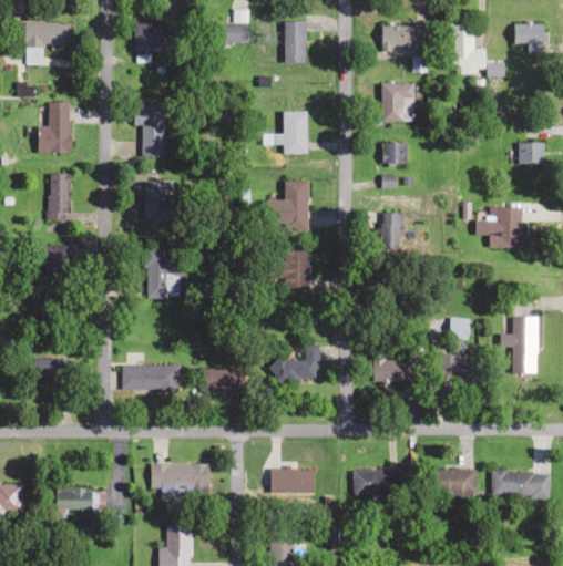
[(219,22),(219,42),(249,42),(249,10),(236,10),(236,22),(219,22)]
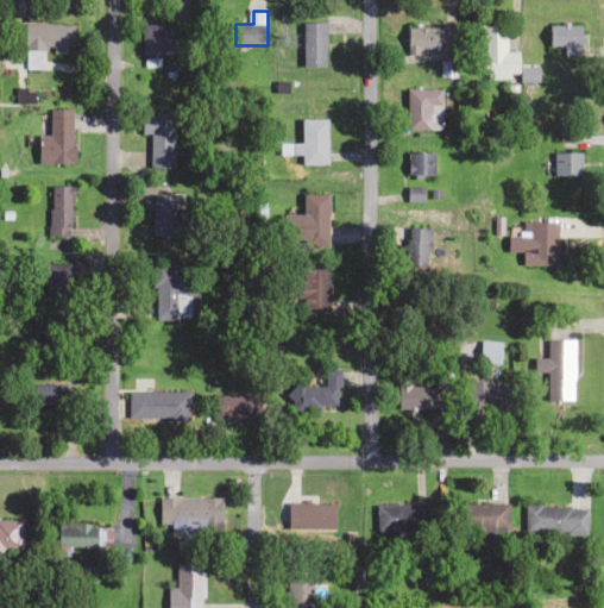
[(329,67),(329,22),(307,22),(307,67),(329,67)]
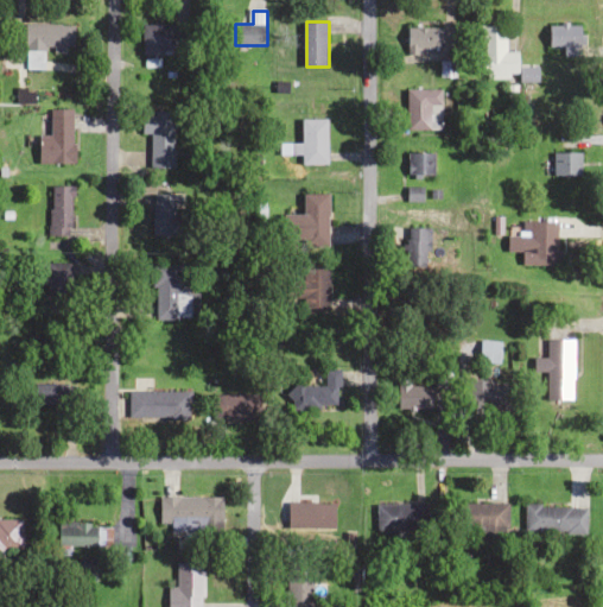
[(46,68),(46,48),(76,48),(76,24),(29,24),(29,67),(46,68)]
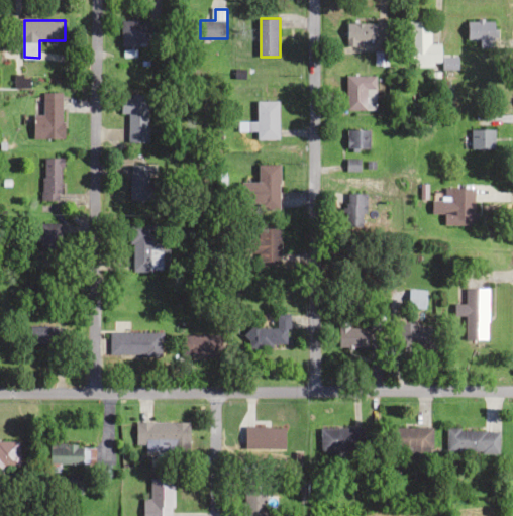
[(123,46),(152,46),(152,20),(123,20),(123,46)]
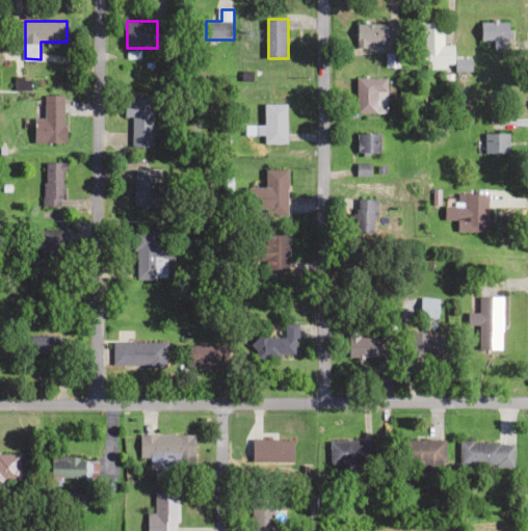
[(390,44),(390,23),(359,23),(359,44),(390,44)]
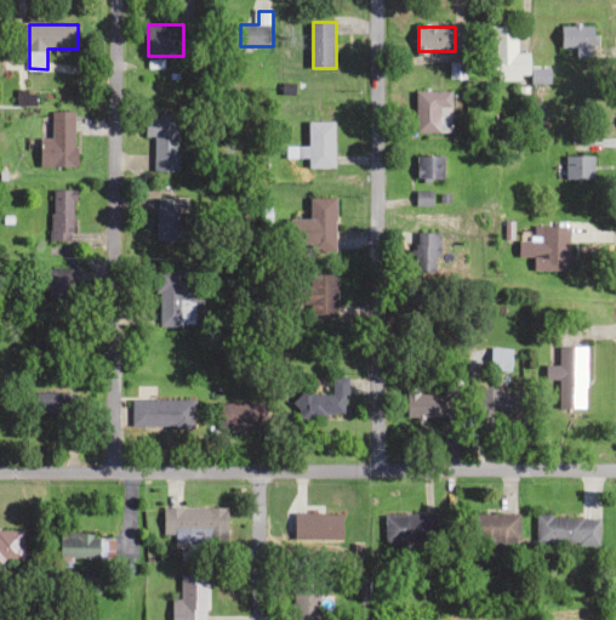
[(530,53),(519,53),(519,27),(492,27),(492,80),(530,80),(530,53)]
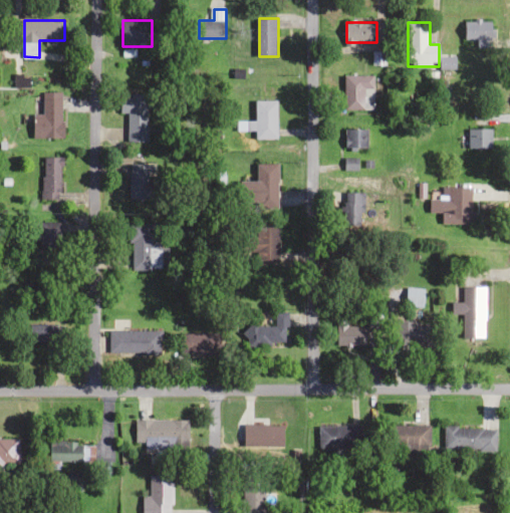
[(493,46),(493,22),(467,22),(467,39),(480,39),(480,46),(493,46)]
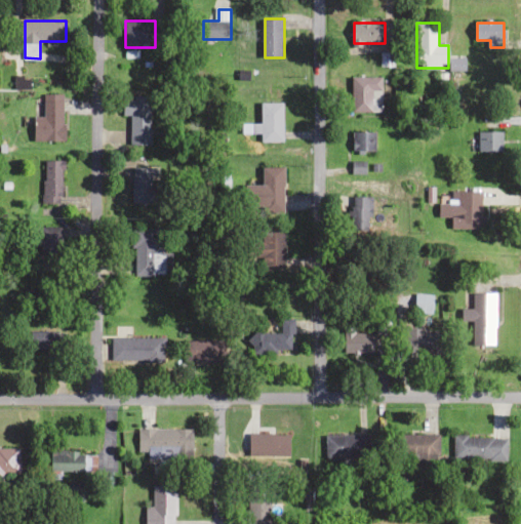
[(383,77),(352,77),(352,112),(383,112),(383,77)]
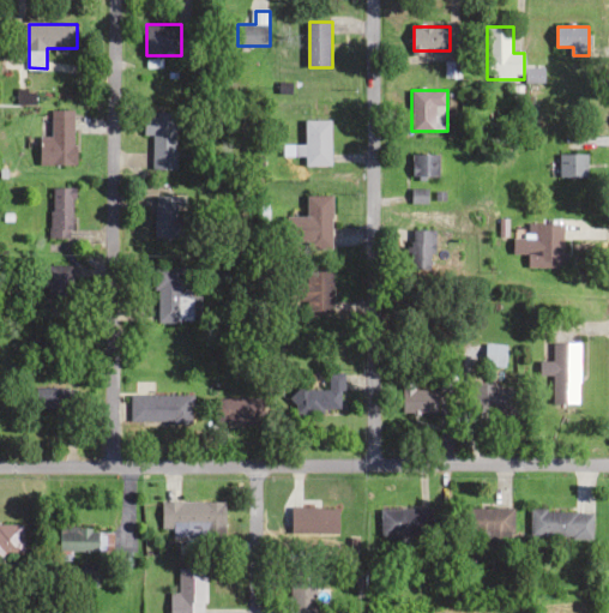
[(77,166),(77,110),(53,110),(53,137),(43,137),(43,166),(77,166)]
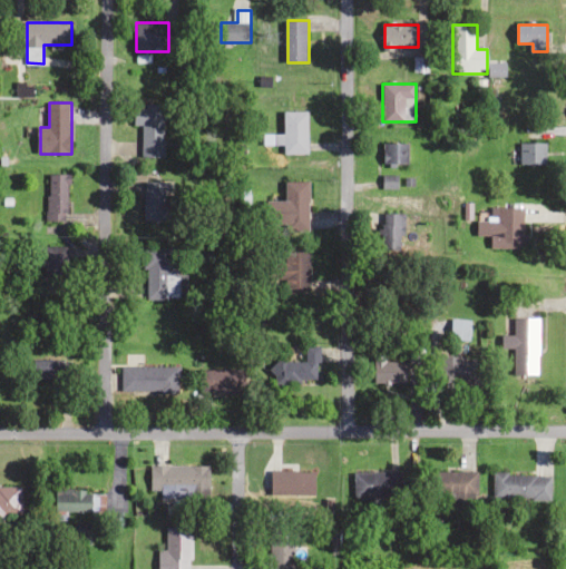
[(165,105),(135,105),(135,125),(145,125),(144,157),(165,158),(165,105)]
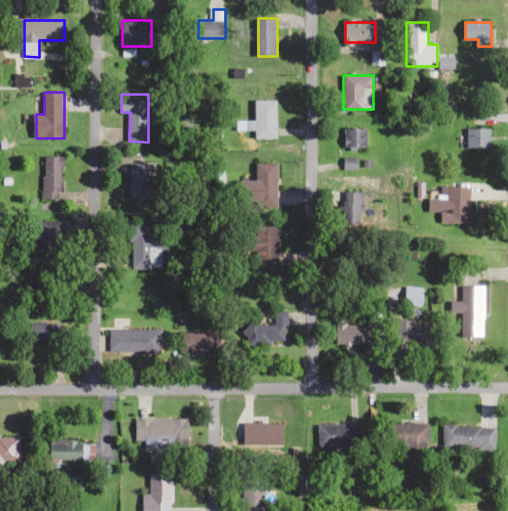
[(277,100),(255,100),(255,139),(277,139),(277,100)]
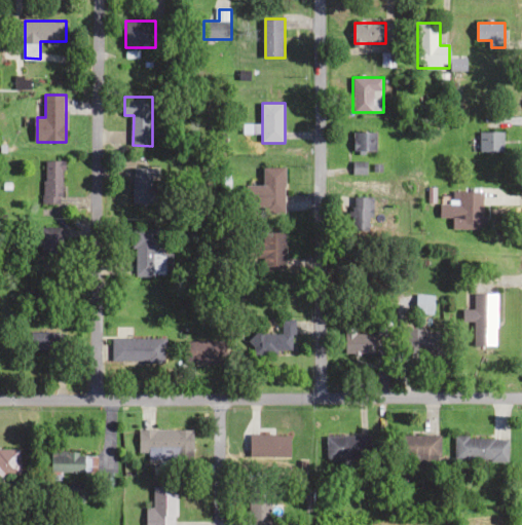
[(480,152),(505,152),(505,132),(480,132),(480,152)]
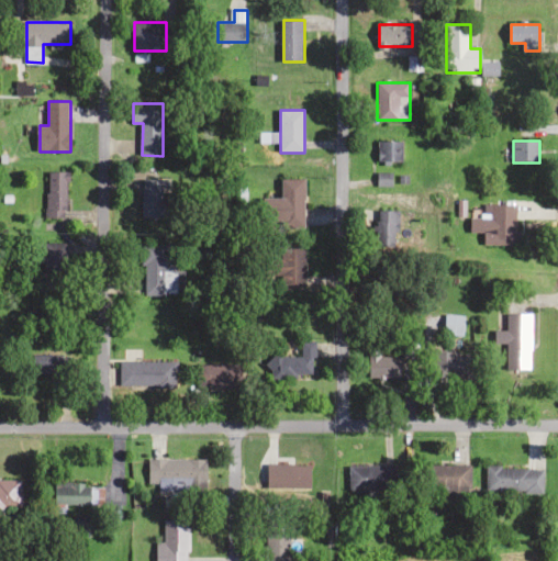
[(379,163),(403,163),(403,142),(379,142),(379,163)]
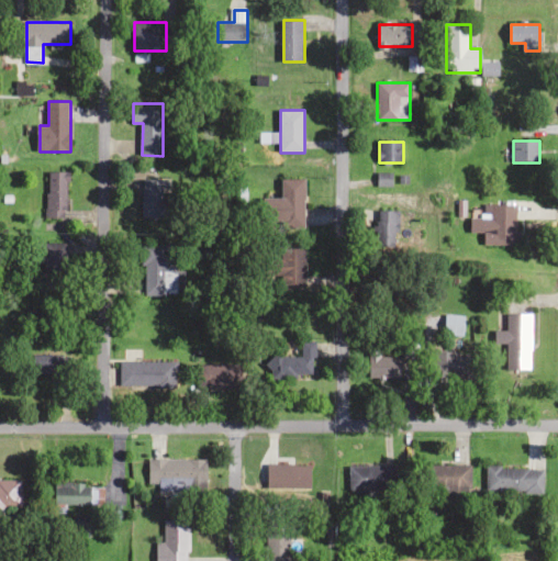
[(48,217),(69,217),(69,171),(48,171),(48,217)]
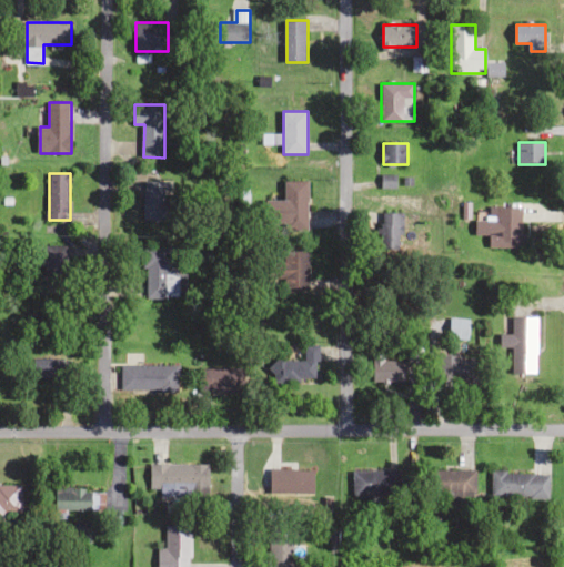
[(172,181),(145,181),(145,221),(172,221),(172,181)]
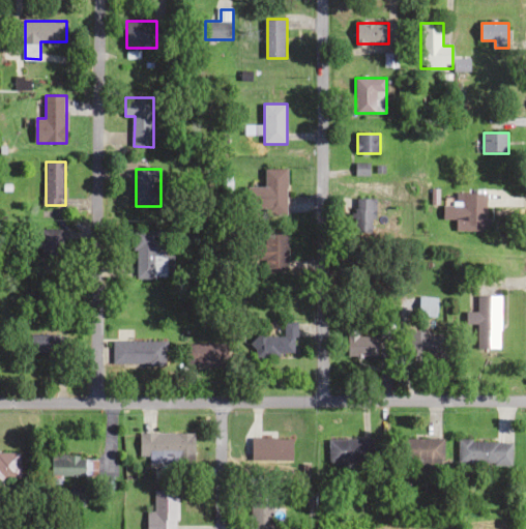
[(289,169),(265,169),(265,186),(251,186),(251,205),(266,205),(266,216),(289,216),(289,169)]
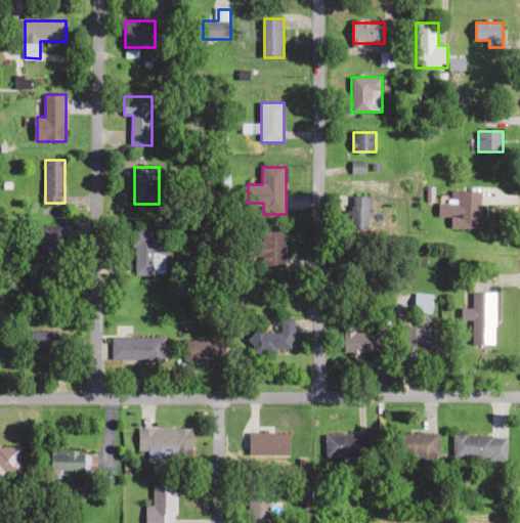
[(483,228),(483,190),(451,190),(451,204),(438,204),(438,217),(450,217),(450,228),(483,228)]
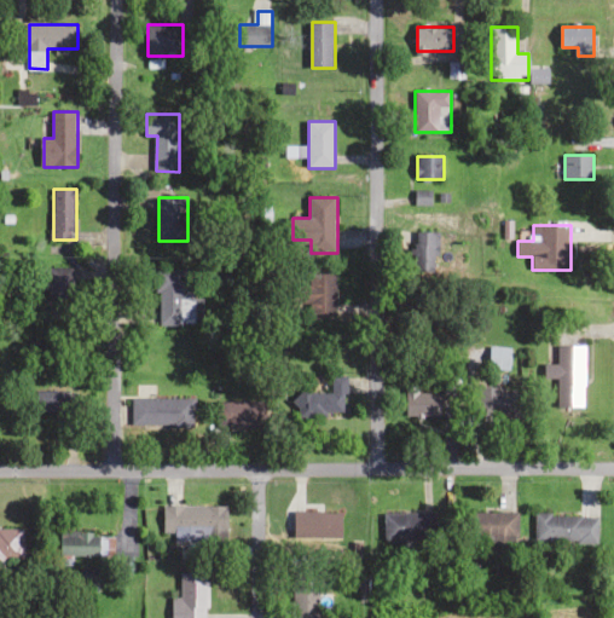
[(439,271),(439,232),(416,232),(416,271),(439,271)]
